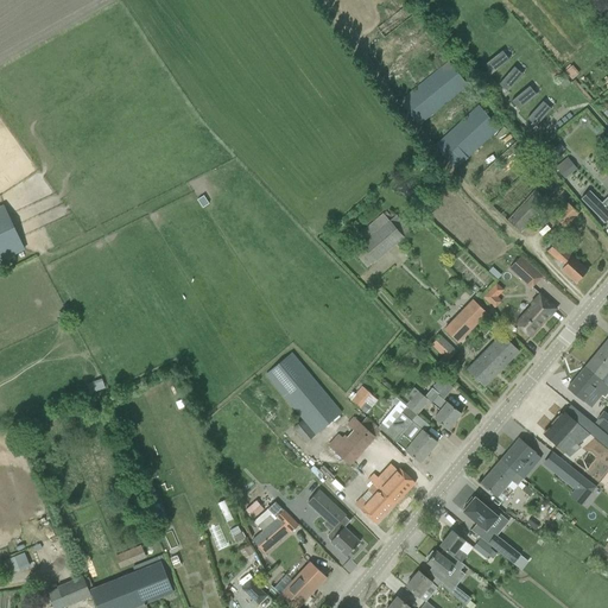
[(501,51),(483,65),(491,75),(508,61),(501,51)]
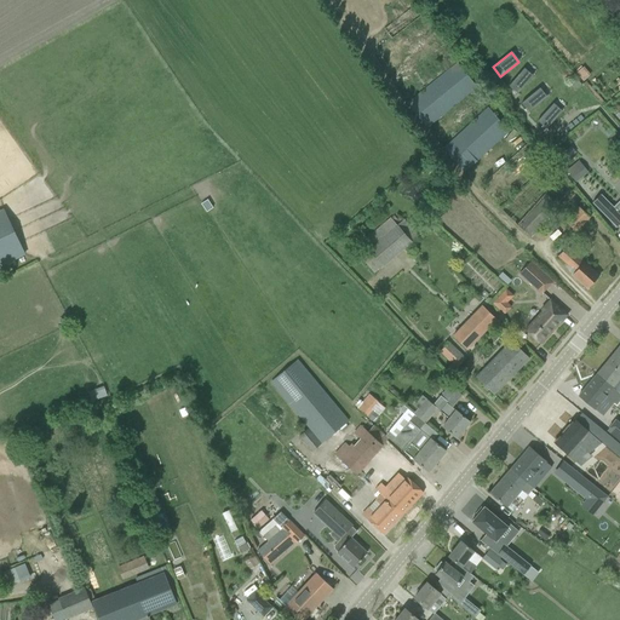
[(428,126),(478,86),(459,61),(408,102),(428,126)]
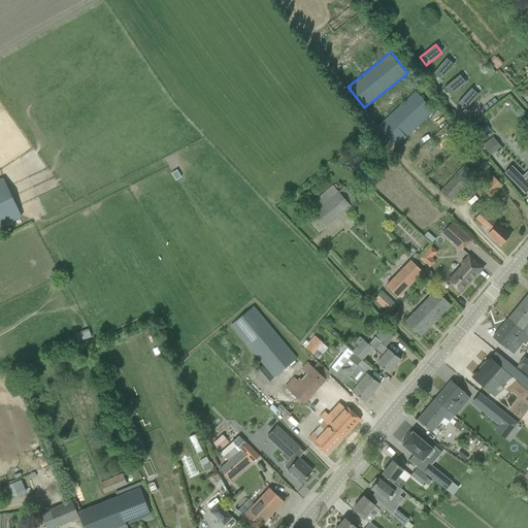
[(446,59),(433,73),(440,79),(454,65),(446,59)]
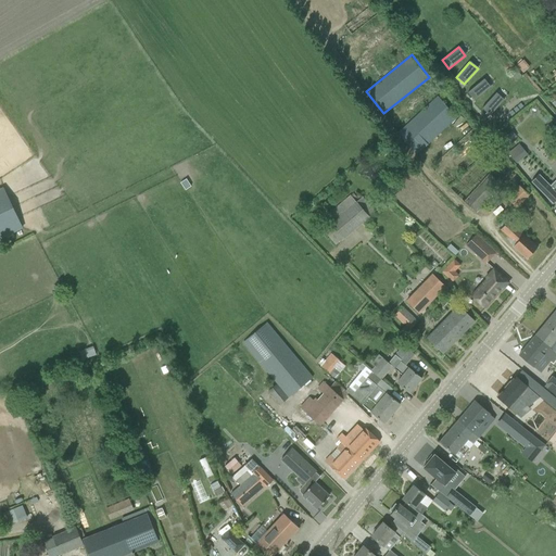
[(483,79),(467,92),(475,101),(490,87),(483,79)]
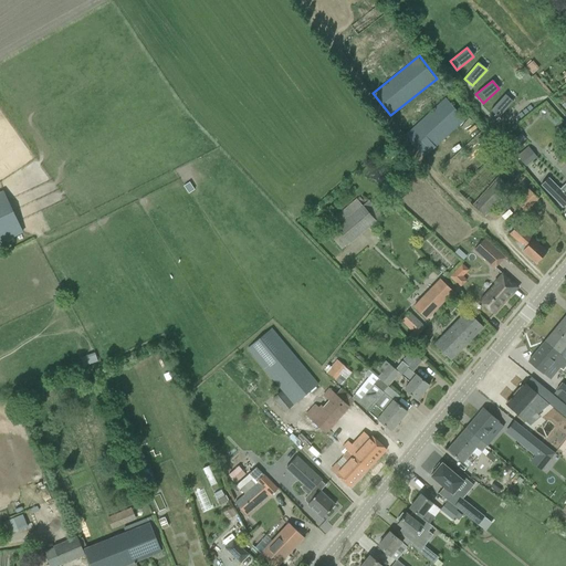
[(504,95),(491,111),(499,117),(513,102),(504,95)]
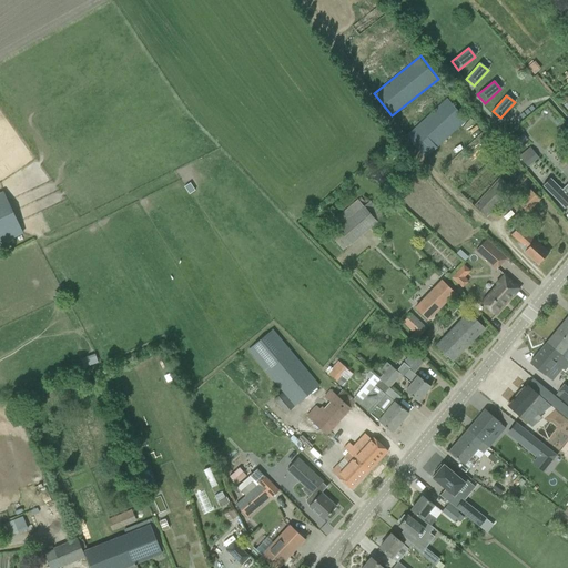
[(406,137),(425,158),(432,152),(412,130),(406,137)]
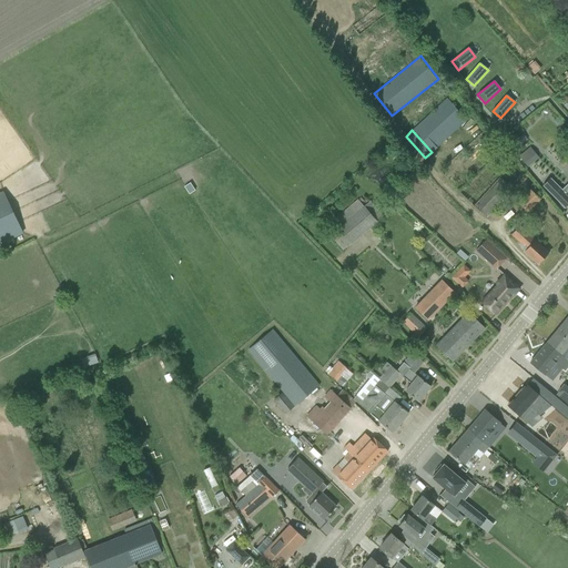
[(519,156),(528,166),(538,158),(529,148),(519,156)]
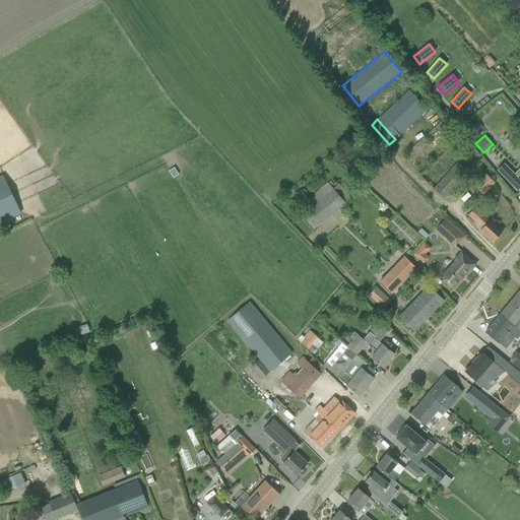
[(429,183),(446,199),(469,174),(453,158),(429,183)]
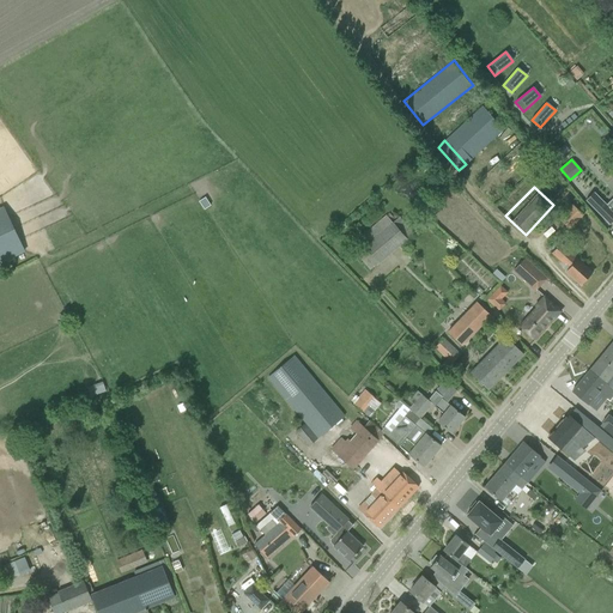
[(612,206),(611,210),(594,193),(586,200),(610,225),(612,222),(612,206)]
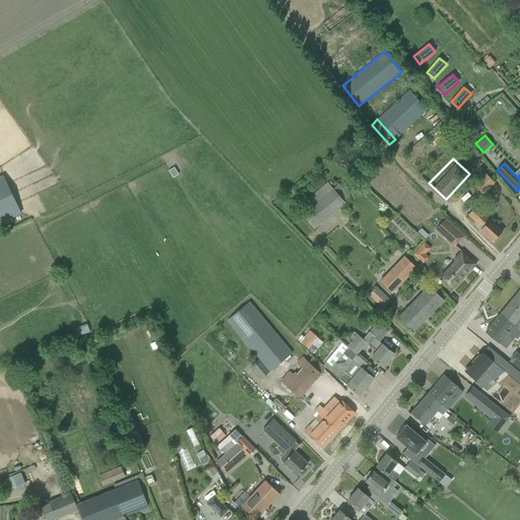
[(174,168),(169,171),(173,178),(178,175),(174,168)]
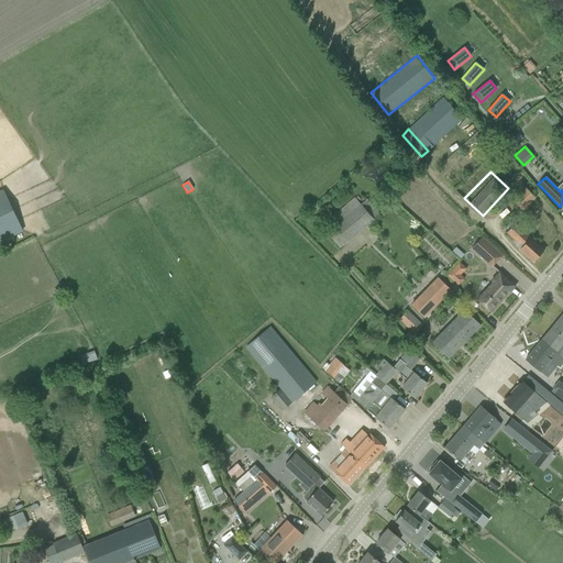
[(512,200),(525,210),(536,198),(523,188),(512,200)]
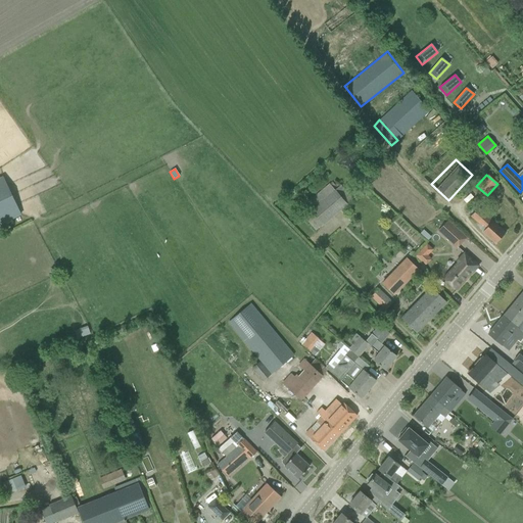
[(0,224),(20,215),(2,177),(0,178),(0,224)]
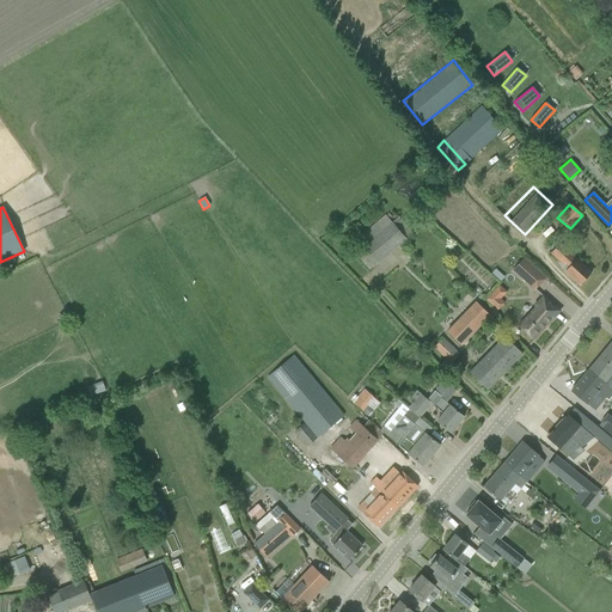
[(369,269),(412,233),(399,216),(392,222),(385,215),(357,239),(363,246),(355,254),(369,269)]
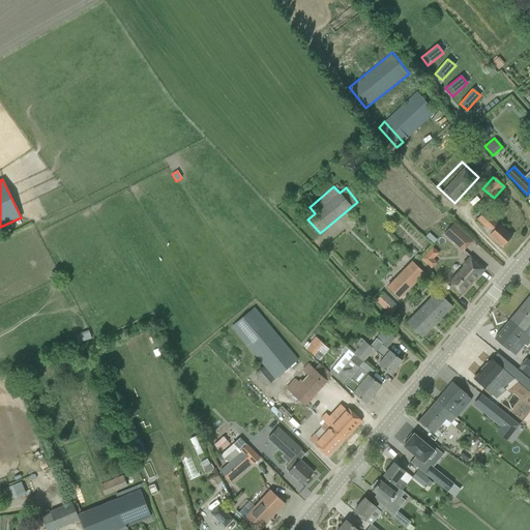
[(492,232),(489,235),(502,246),(512,236),(504,229),(499,224),(484,210),(477,218),(492,232)]
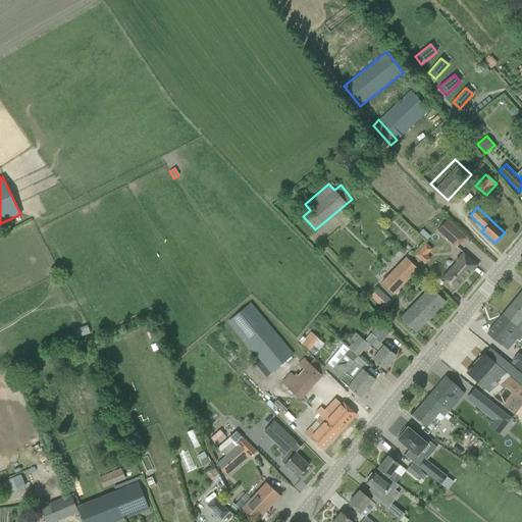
[(436,230),(456,248),(466,237),(447,219),(436,230)]
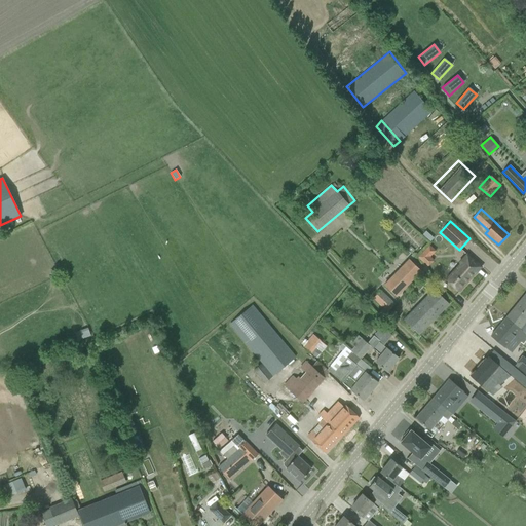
[(434,260),(430,257),(436,252),(428,246),(418,258),(428,267),(434,260)]
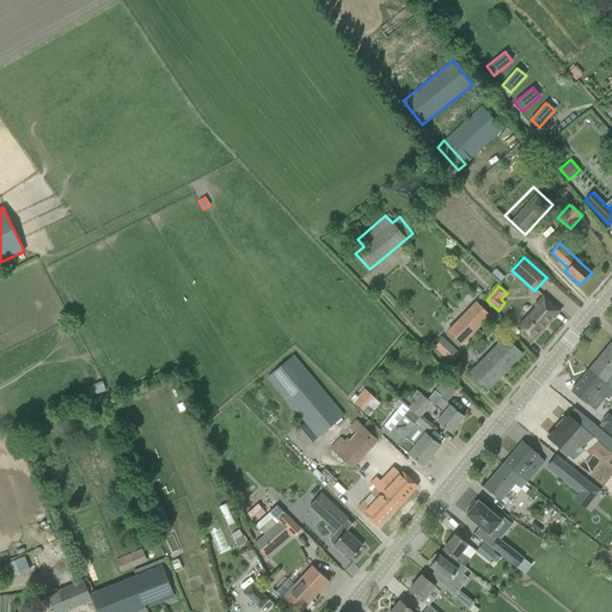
[(519,325),(534,340),(560,311),(543,295),(533,306),(534,307),(519,325)]
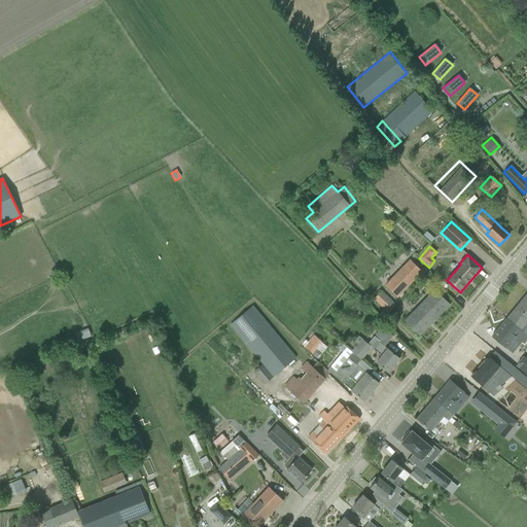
[(385,285),(396,296),(422,272),(410,259),(393,276),(385,285)]
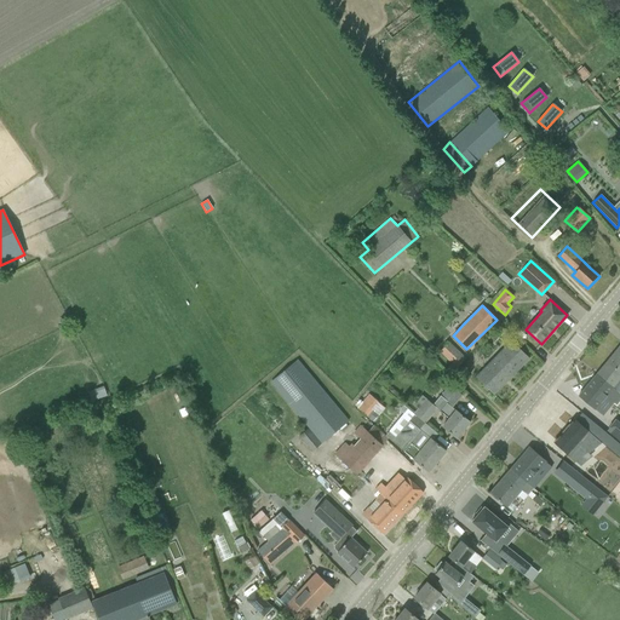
[(440,352),(455,368),(466,359),(448,342),(440,352)]
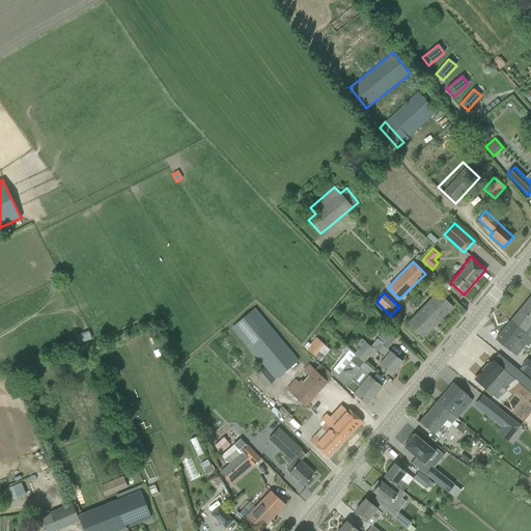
[(408,324),(422,338),(435,326),(453,307),(452,307),(439,292),(408,324)]
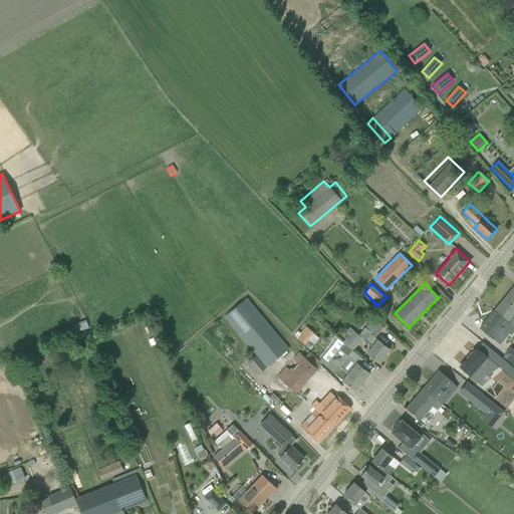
[(513,286),(495,309),(513,324),(513,286)]
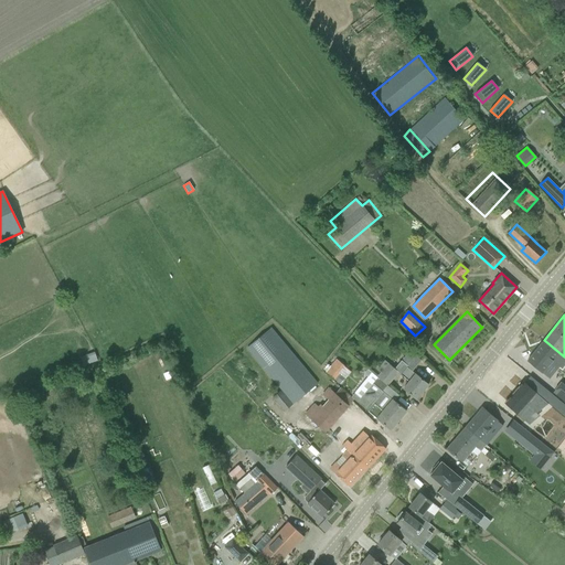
[(281,390),(273,397),(284,411),(292,403),(292,404),(317,383),(272,328),(247,349),(281,390)]
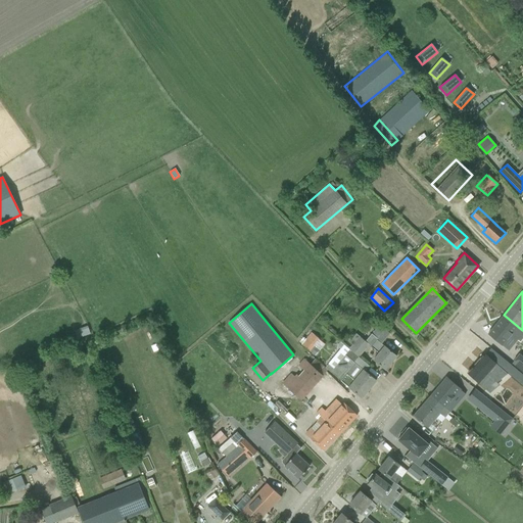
[(522,330),(504,315),(489,332),(503,344),(513,332),(521,339),(522,337),(522,330)]
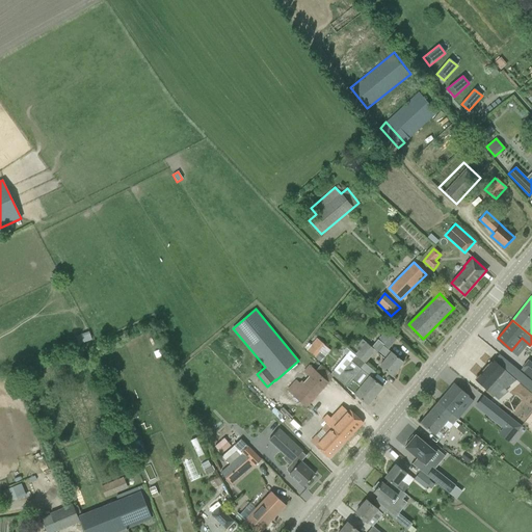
[(388,349),(396,339),(384,329),(376,340),(371,347),(362,340),(356,345),(353,343),(351,345),(358,351),(354,355),(355,356),(365,364),(375,350),(377,352),(386,360),(379,366),(392,376),(403,363),(388,349)]
